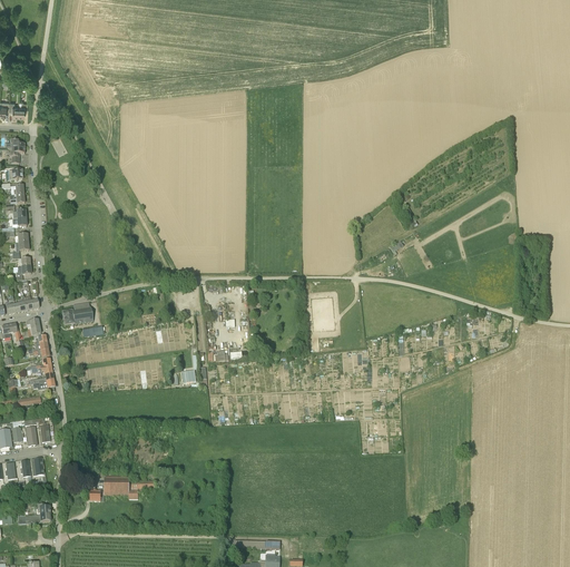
[(18,99),(18,104),(18,115),(23,115),(25,109),(27,109),(27,100),(22,100),(22,99),(18,99)]
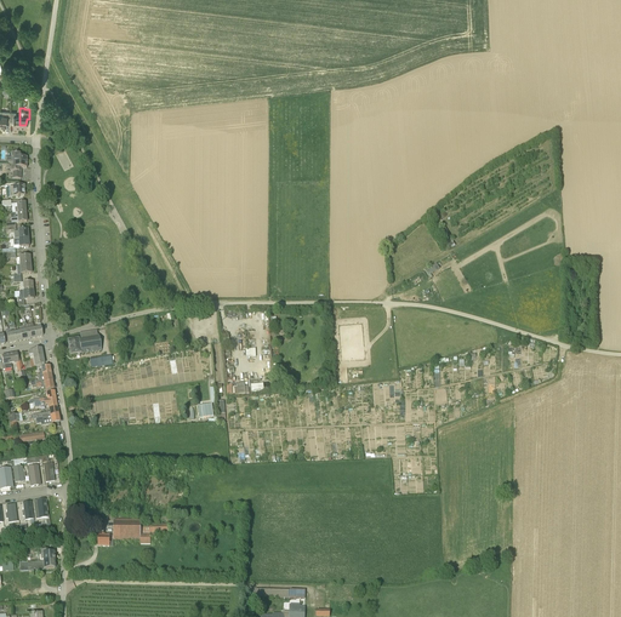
[(12,125),(20,125),(20,113),(15,113),(16,109),(10,109),(10,118),(12,119),(12,125)]
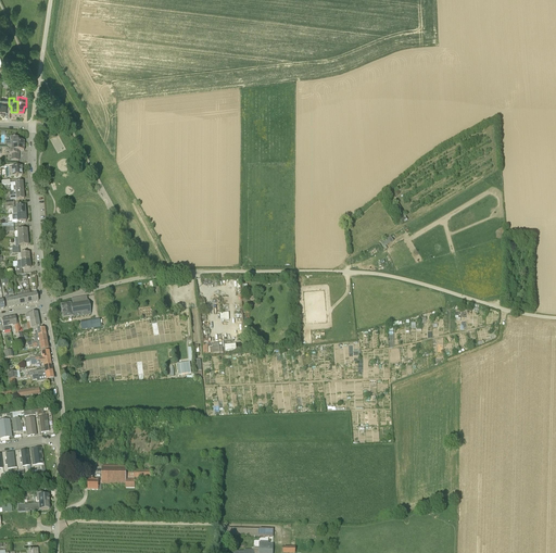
[(11,143),(24,143),(24,139),(17,138),(17,135),(10,135),(10,137),(5,137),(5,142),(8,142),(11,143)]
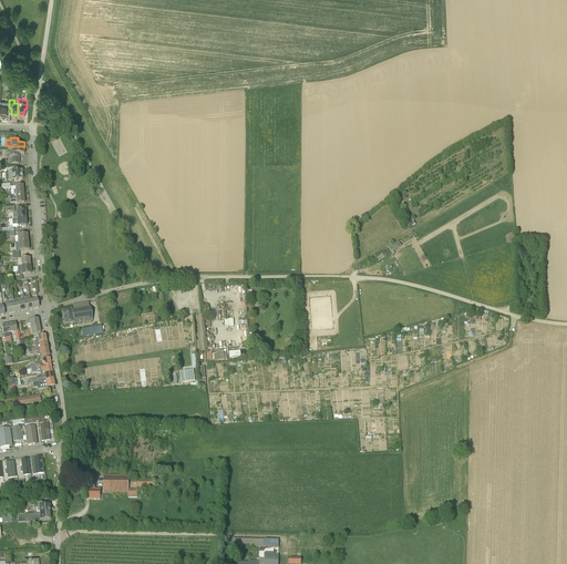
[(11,177),(22,177),(21,168),(11,170),(1,171),(2,178),(11,177)]
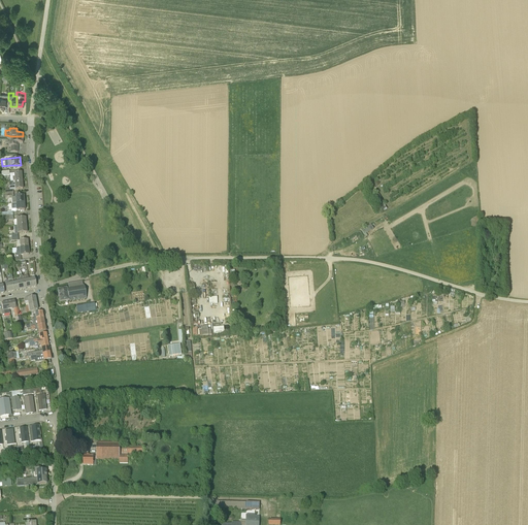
[(12,179),(22,178),(21,170),(15,170),(9,171),(9,168),(1,169),(1,173),(9,172),(10,179),(12,178),(12,179)]
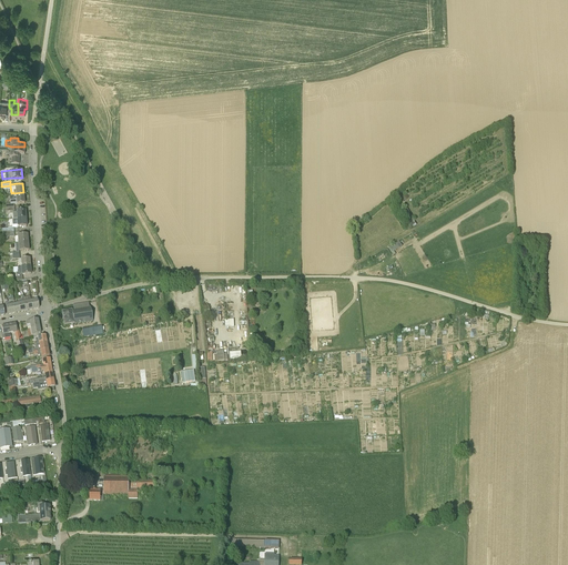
[(16,198),(16,201),(23,201),(23,192),(13,193),(14,198),(16,198)]
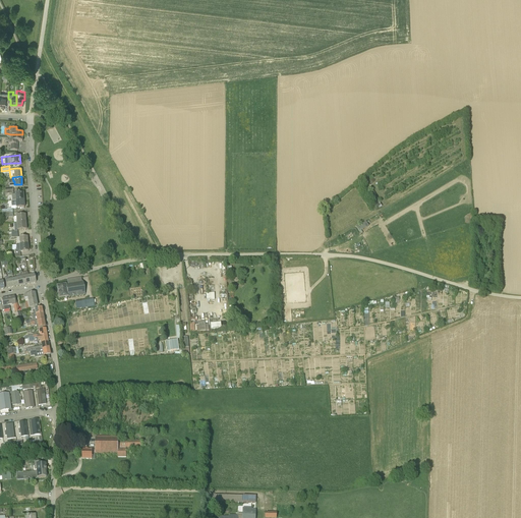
[(18,190),(14,190),(14,192),(11,192),(11,198),(23,197),(22,190),(18,191),(18,190)]
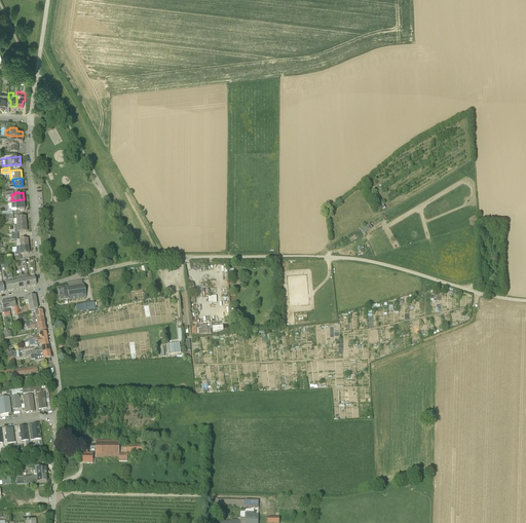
[(9,204),(10,209),(25,207),(24,199),(11,200),(10,201),(10,204),(9,204)]
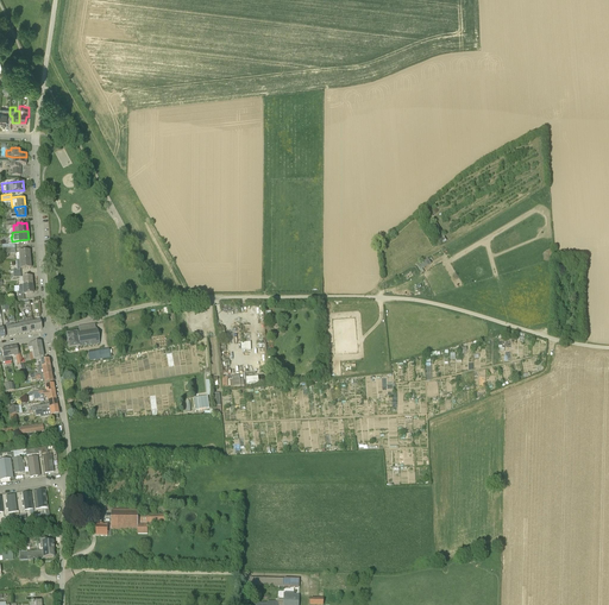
[(420,268),(431,262),(428,256),(418,262),(420,268)]
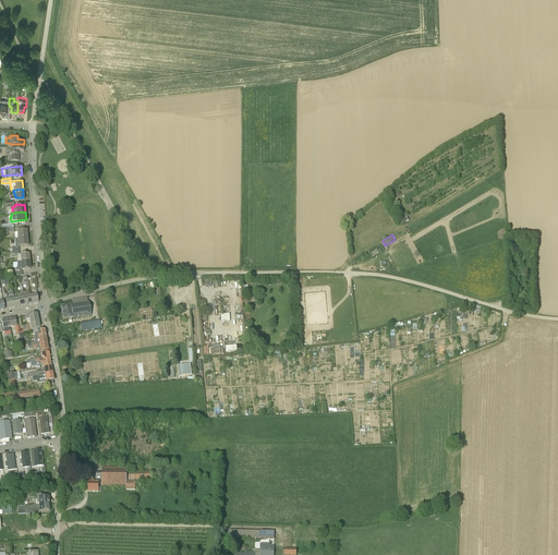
[(19,248),(19,244),(27,243),(27,236),(17,236),(14,237),(15,245),(10,245),(10,249),(19,248)]
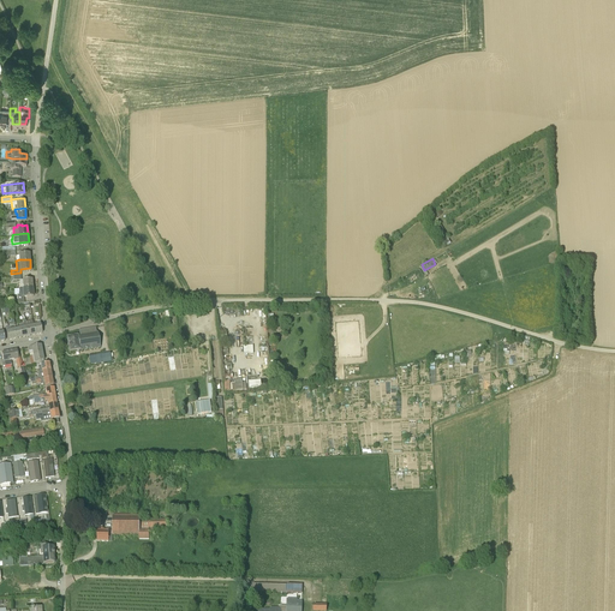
[(22,286),(33,285),(31,276),(27,277),(27,276),(22,276),(23,282),(22,282),(22,286)]
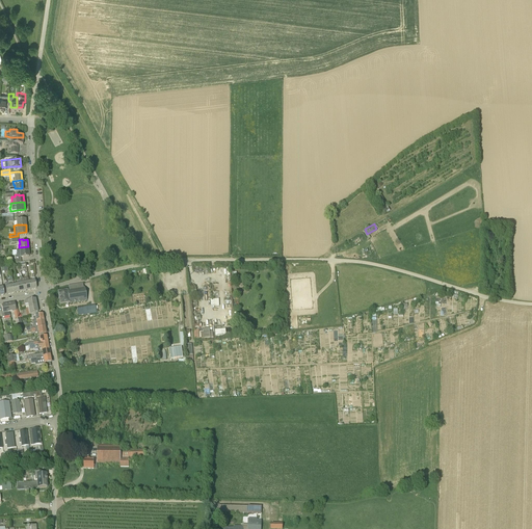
[(15,254),(16,261),(21,260),(20,255),(28,254),(28,246),(19,247),(16,247),(17,254),(15,254)]
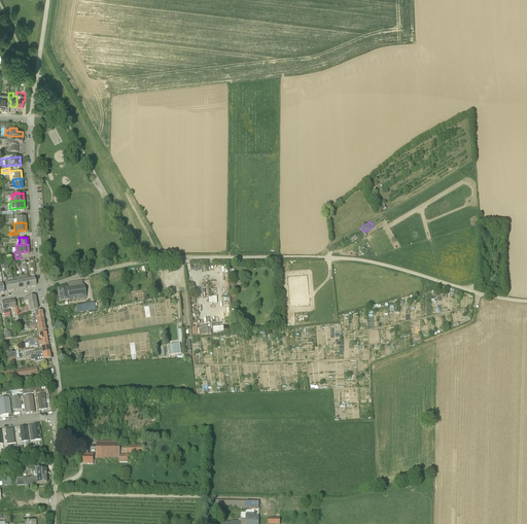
[(30,284),(28,276),(27,272),(22,274),(23,277),(24,285),(30,284)]
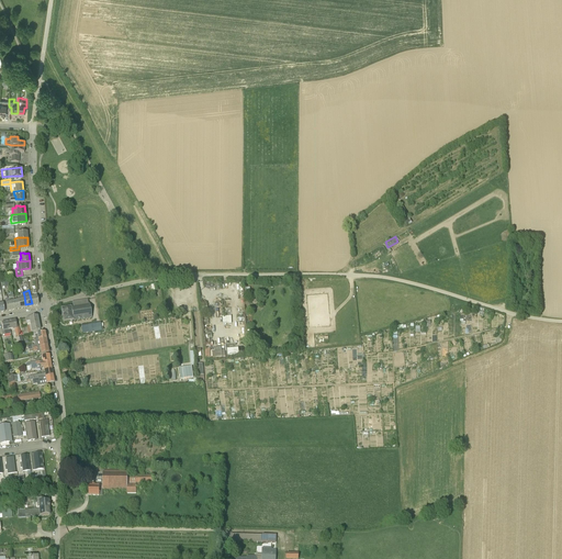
[(63,320),(74,317),(74,319),(76,319),(76,317),(78,317),(82,317),(82,316),(83,316),(83,317),(87,316),(91,315),(88,295),(74,299),(75,304),(60,306),(63,320)]
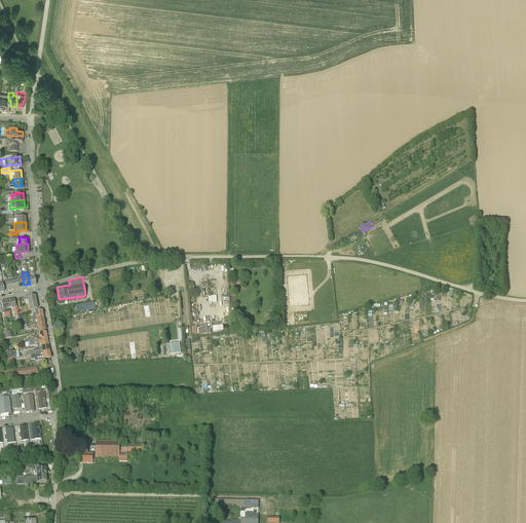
[(7,298),(9,306),(11,305),(11,306),(13,306),(14,312),(17,311),(17,309),(17,308),(19,308),(17,303),(16,303),(16,299),(14,300),(14,297),(7,298)]
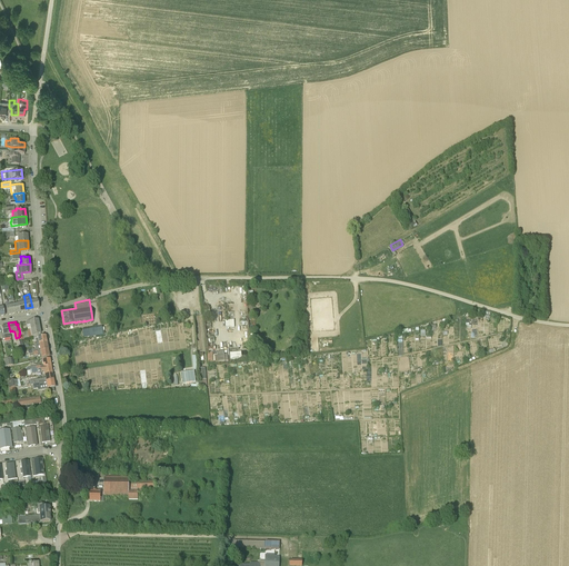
[(10,335),(10,331),(8,323),(1,325),(2,331),(1,331),(2,336),(3,336),(3,337),(10,335)]
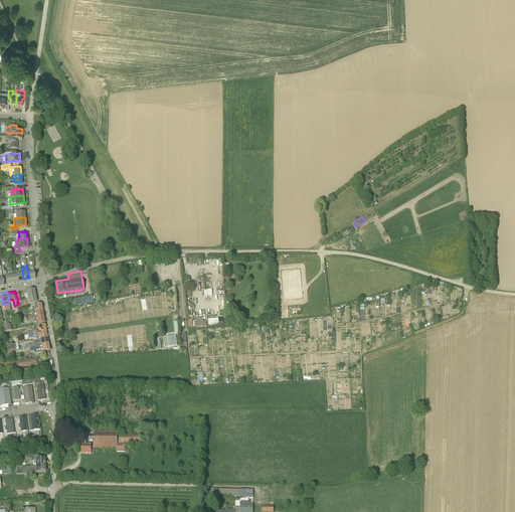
[(33,303),(36,303),(35,294),(27,295),(29,304),(33,303)]
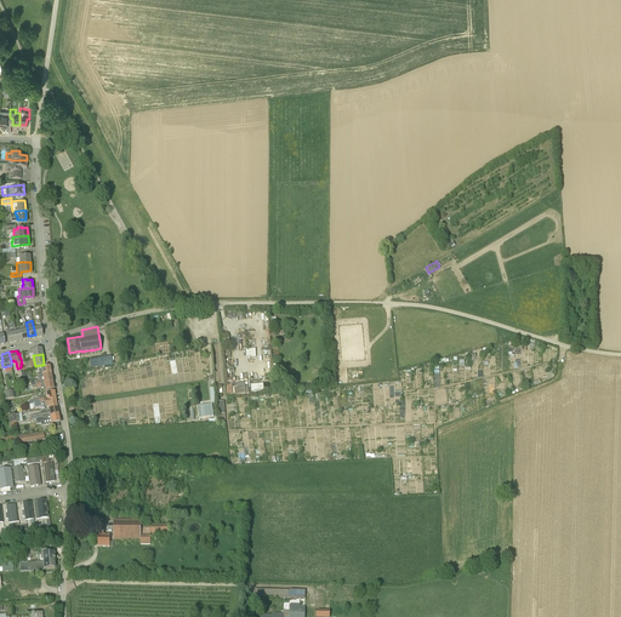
[(90,356),(91,364),(114,361),(113,354),(90,356)]
